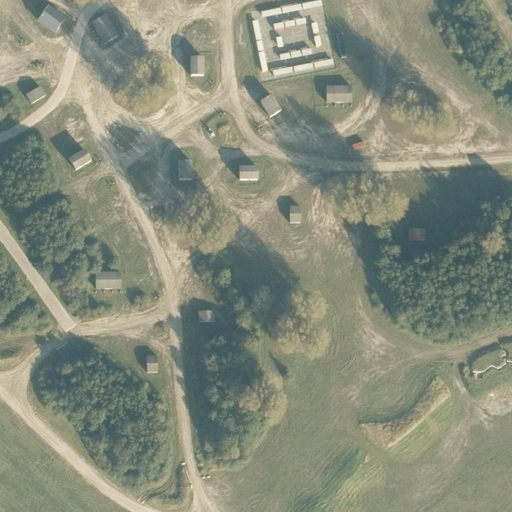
[(302,4),(303,10),(321,6),(320,1),(302,4)]
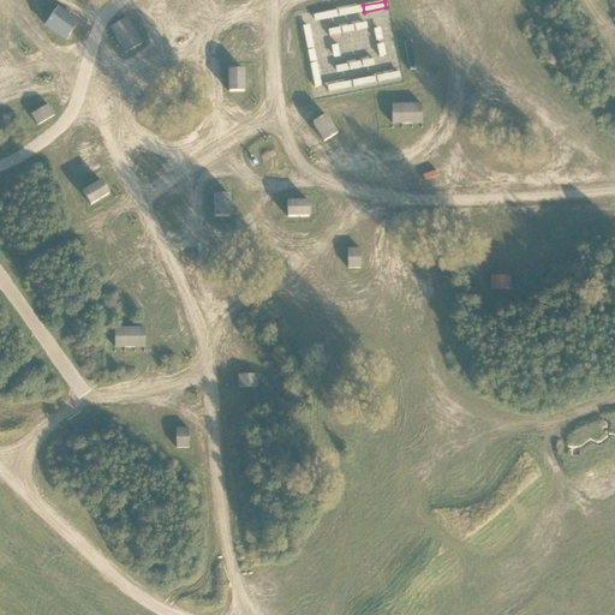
[(362,6),(314,15),(315,21),(363,12),(362,6)]
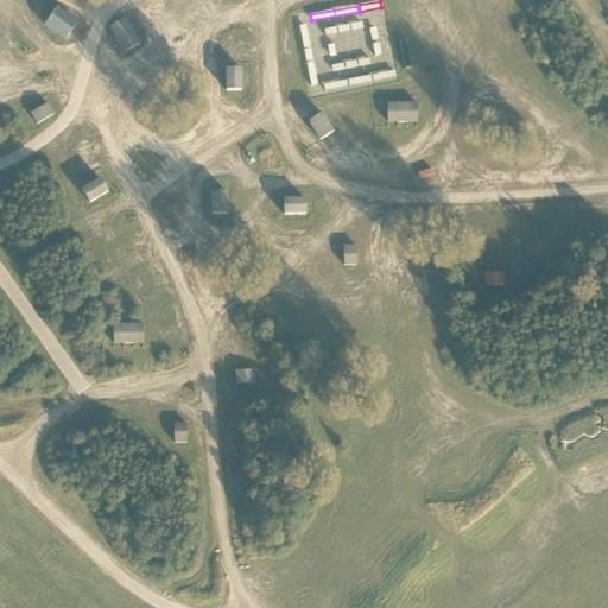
[(77,21),(57,7),(44,26),(64,40),(77,21)]
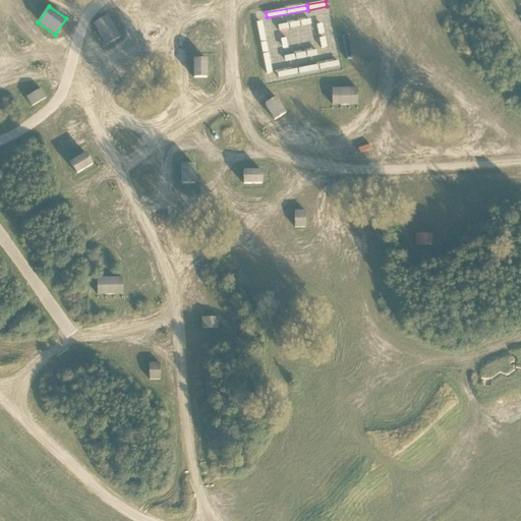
[(119,37),(115,30),(107,15),(93,23),(106,45),(119,37)]
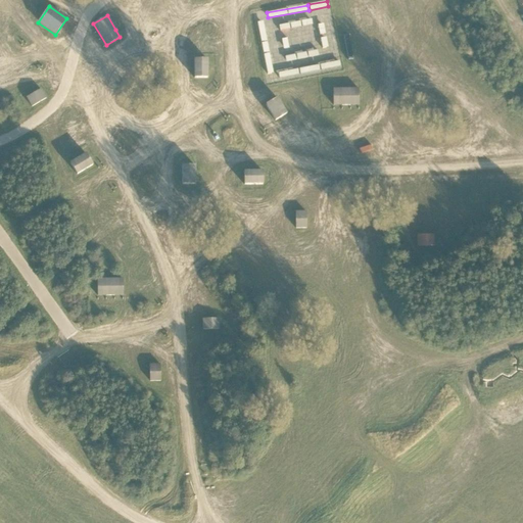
[(194,78),(207,78),(206,59),(194,59),(194,78)]
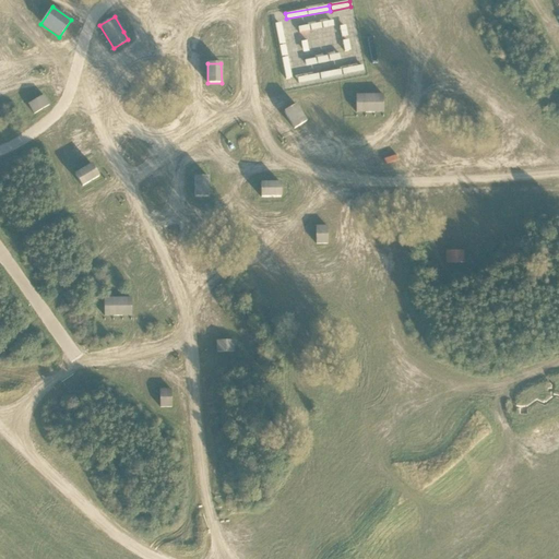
[(34,114),(49,105),(43,95),(28,105),(34,114)]
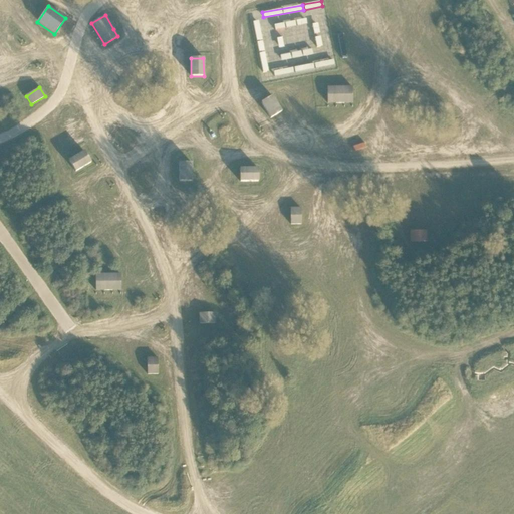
[(327,103),(335,103),(352,103),(351,87),(327,87),(327,103)]
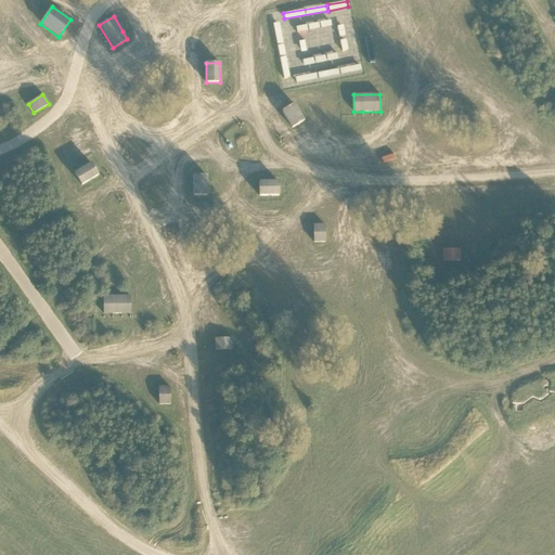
[(292,128),(304,121),(294,104),(282,112),(292,128)]
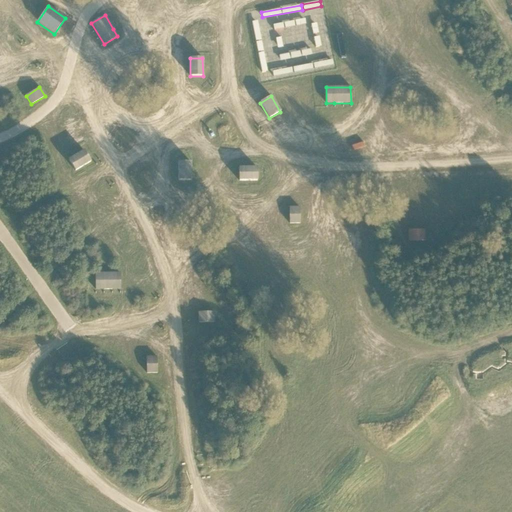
[(75,171),(90,162),(84,151),(68,160),(75,171)]
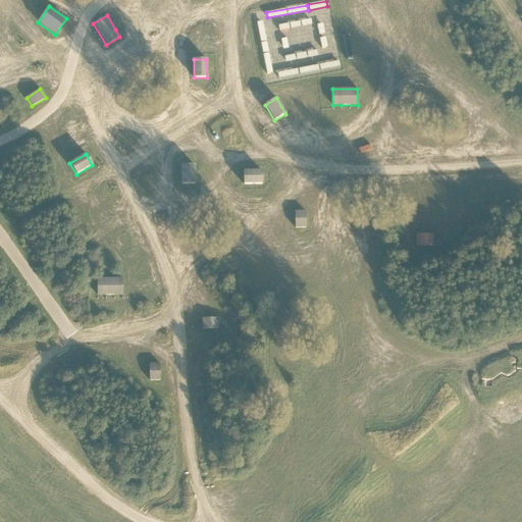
[(181,184),(195,184),(195,165),(181,165),(181,184)]
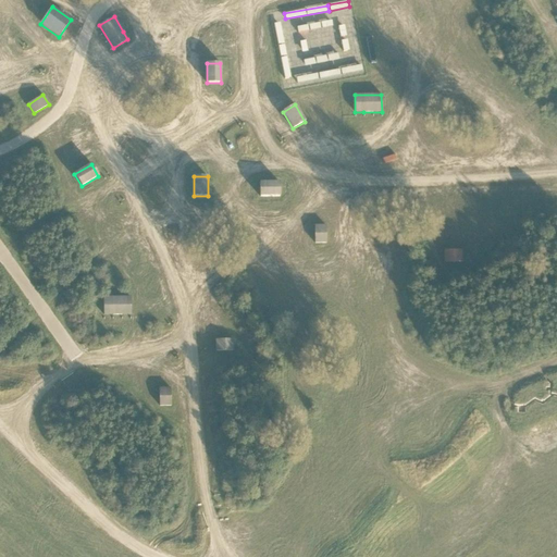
[(260,197),(280,197),(280,183),(260,183),(260,197)]
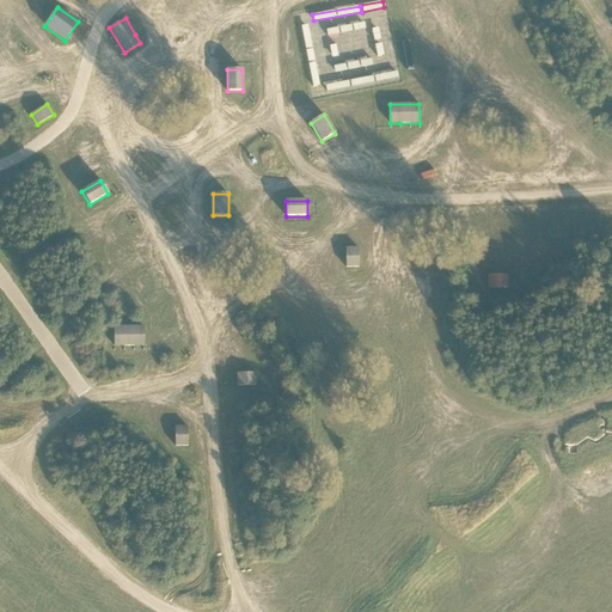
[(346,267),(357,267),(357,248),(346,248),(346,267)]
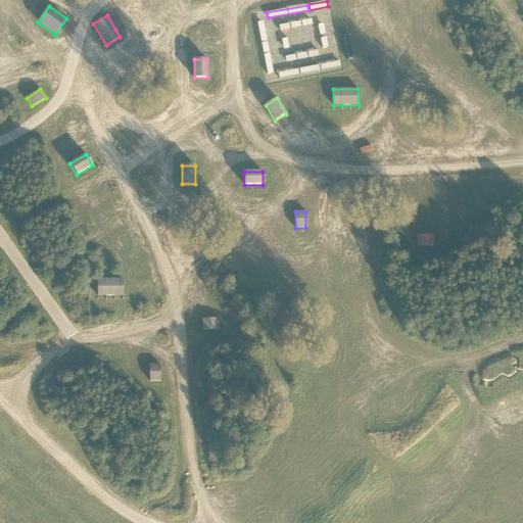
[(434,235),(418,235),(418,246),(434,246),(434,235)]
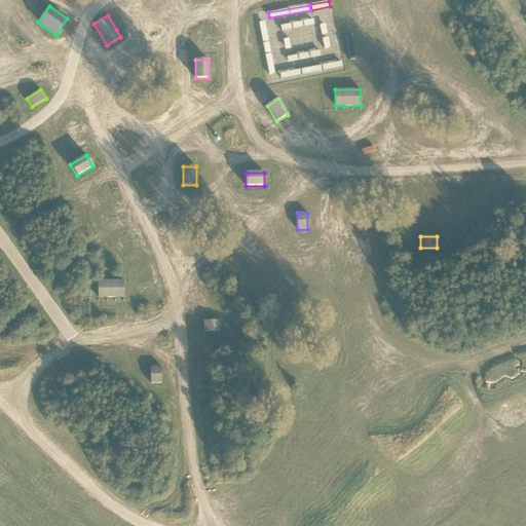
[(98,297),(106,297),(123,297),(123,280),(98,280),(98,297)]
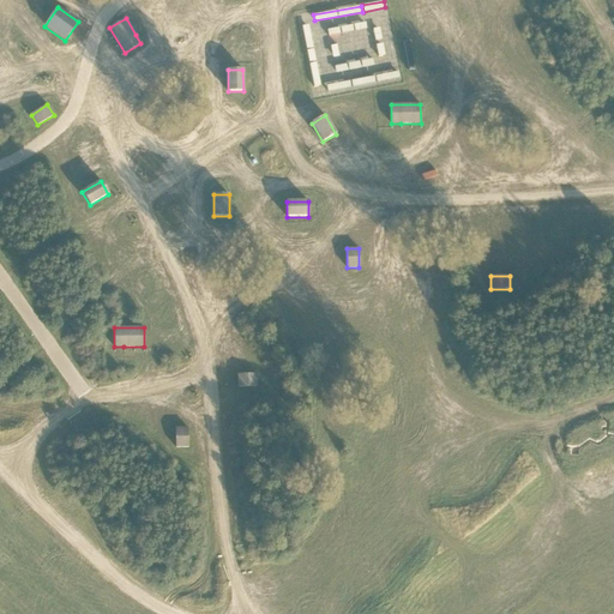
[(238,386),(257,386),(257,374),(238,374),(238,386)]
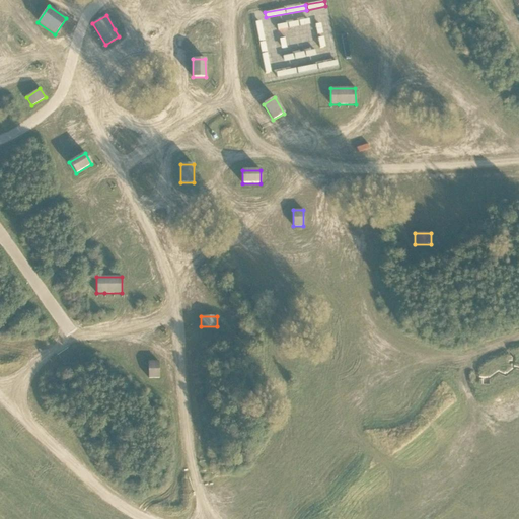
[(148,378),(158,378),(158,362),(148,362),(148,378)]
